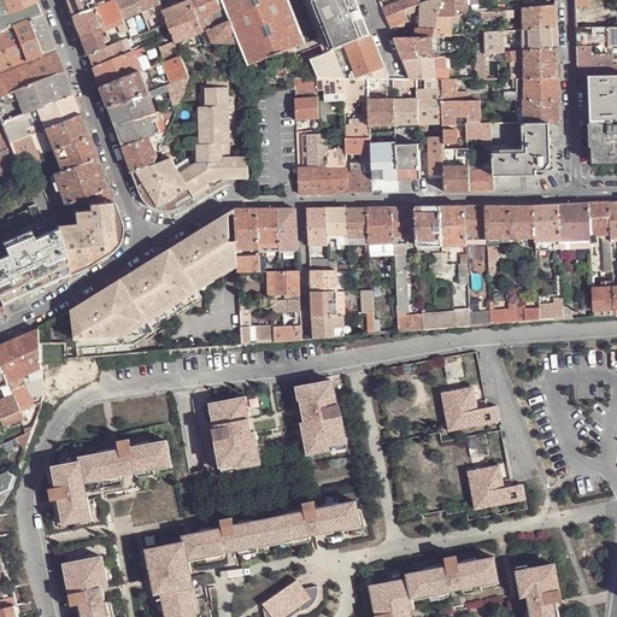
[(35,0),(4,0),(9,12),(0,15),(0,71),(54,50),(42,16),(35,0)]
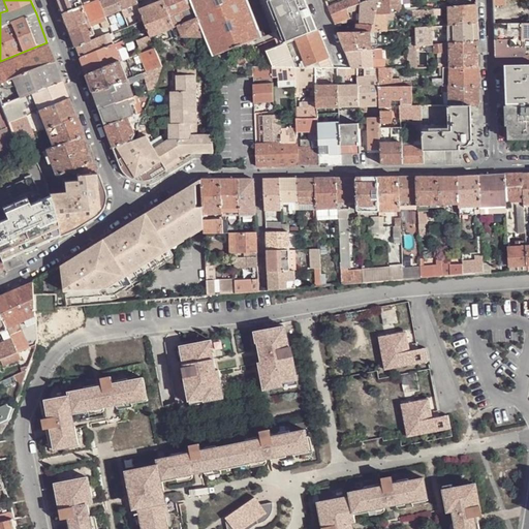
[(58,0),(60,2),(64,14),(78,9),(78,8),(75,4),(81,2),(81,1),(80,0),(58,0)]
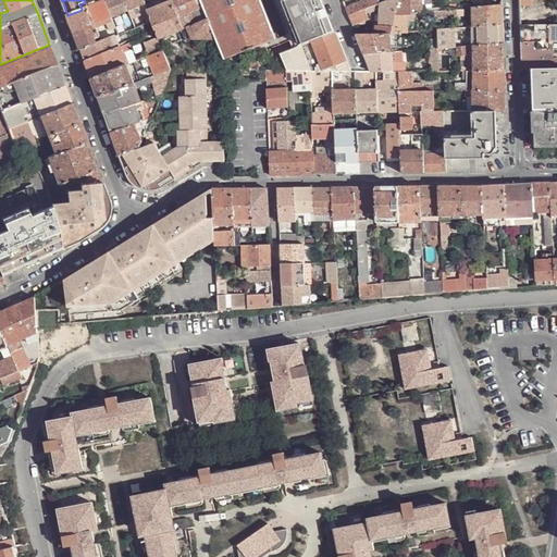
[(106,2),(104,0),(99,2),(90,7),(87,8),(95,25),(112,17),(106,2)]
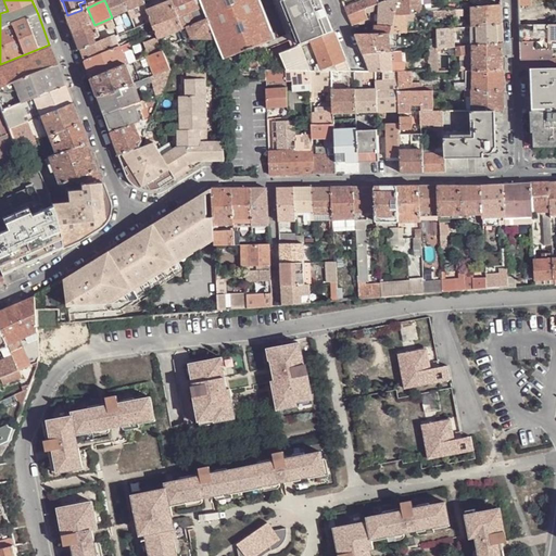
[(128,11),(123,0),(111,0),(105,2),(112,17),(128,11)]
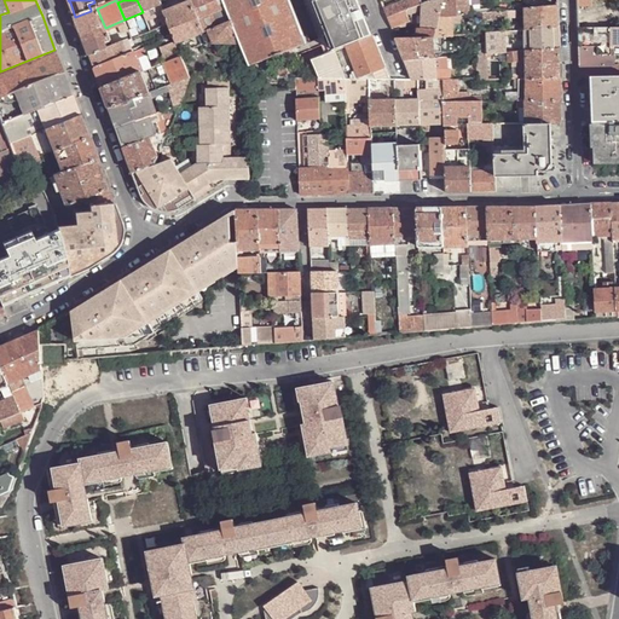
[(137,0),(143,12),(162,5),(158,0),(137,0)]
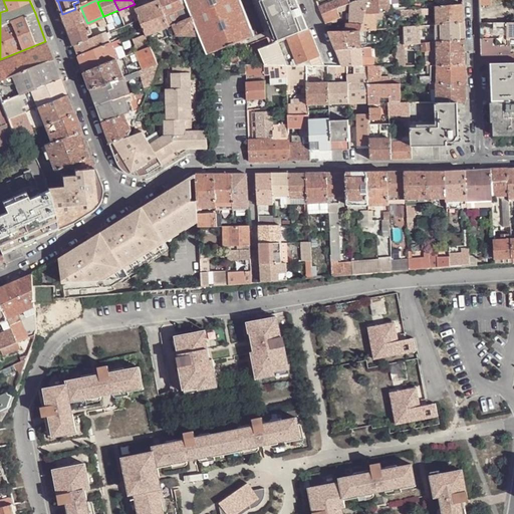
[(194,17),(186,0),(159,0),(160,1),(170,27),(174,25),(194,17)]
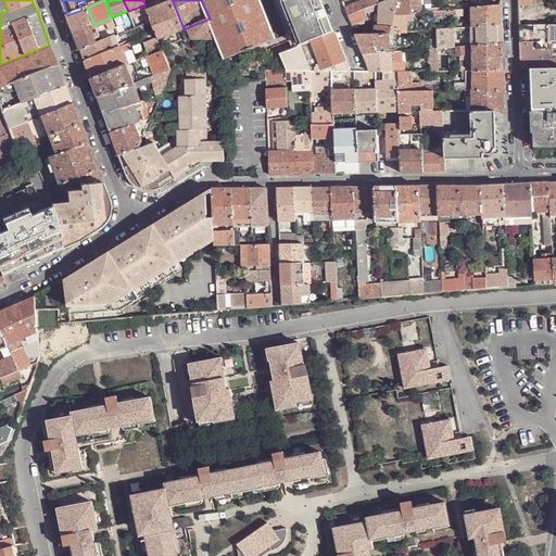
[(258,0),(201,0),(210,19),(217,39),(219,43),(220,46),(226,59),(275,39),(258,0)]
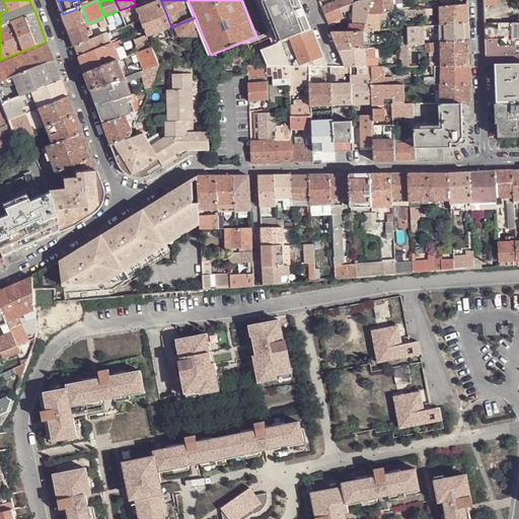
[(241,0),(256,36),(262,50),(263,50),(281,43),(291,39),(312,30),(300,0),(241,0)]
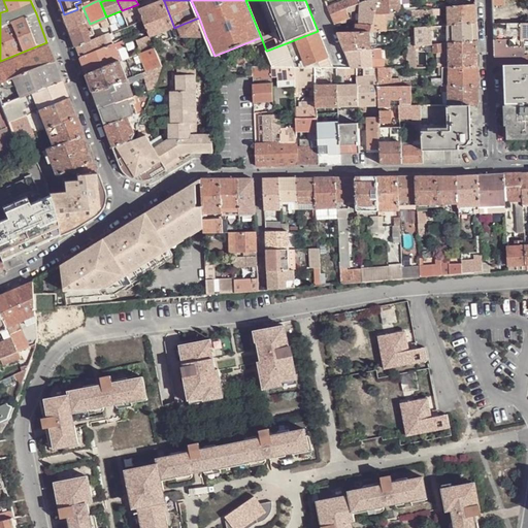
[(361,0),(360,0),(349,0),(329,9),(331,15),(347,8),(361,3),(361,0)]
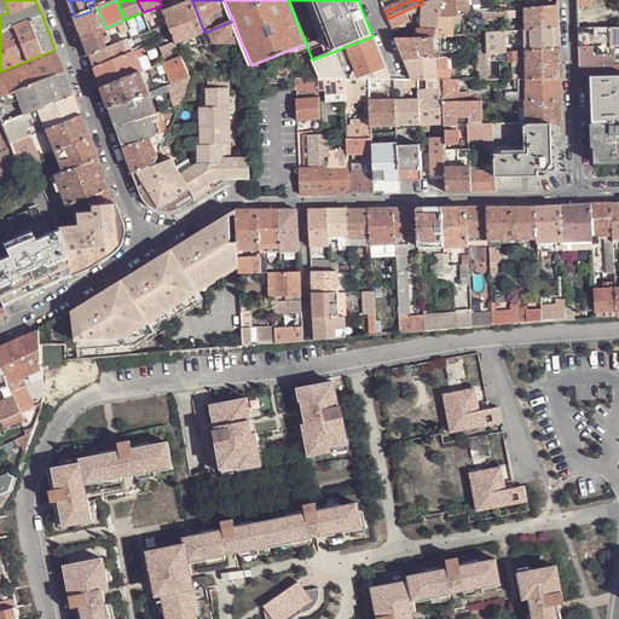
[(423,10),(422,28),(418,28),(417,38),(433,38),(439,17),(443,0),(431,0),(423,4),(423,10)]
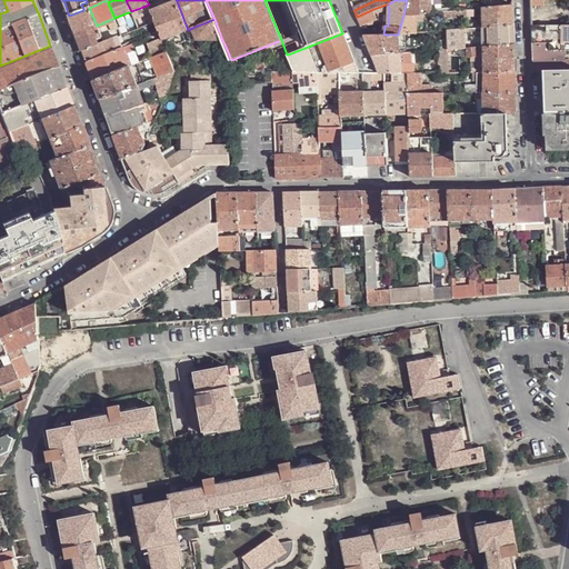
[(432,7),(431,0),(407,0),(403,16),(416,15),(422,13),(423,13),(432,12),(432,7)]
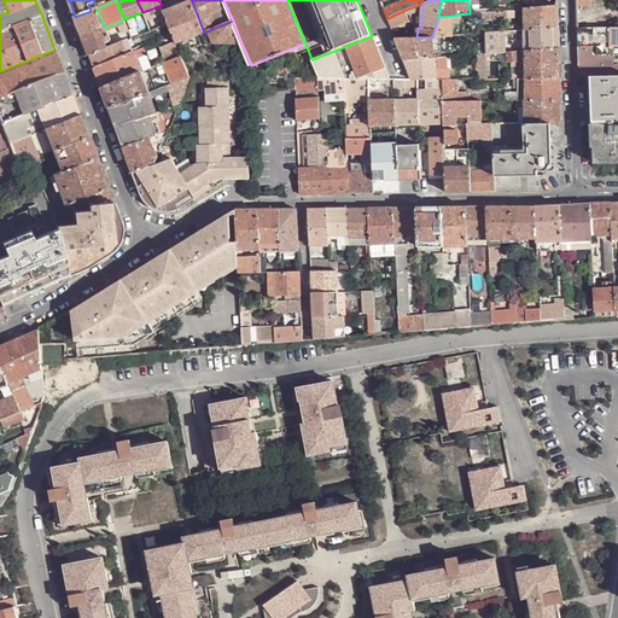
[(600,11),(599,0),(576,0),(577,28),(600,29),(600,16),(600,11)]
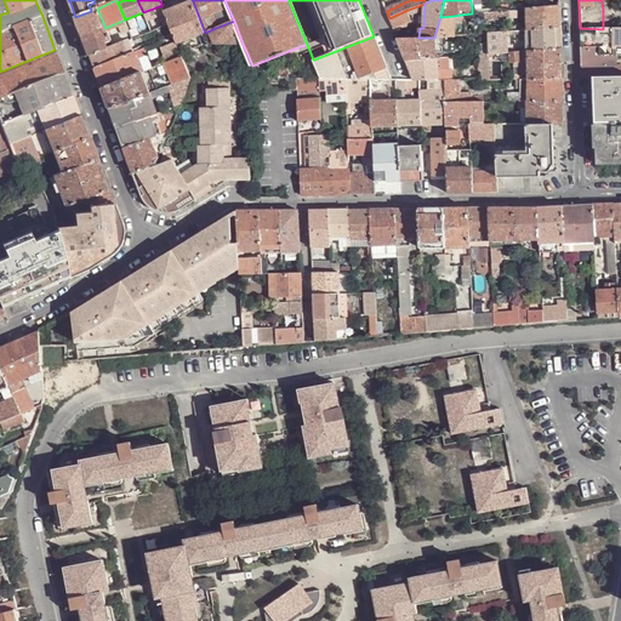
[(620,11),(620,0),(602,0),(603,11),(620,11)]
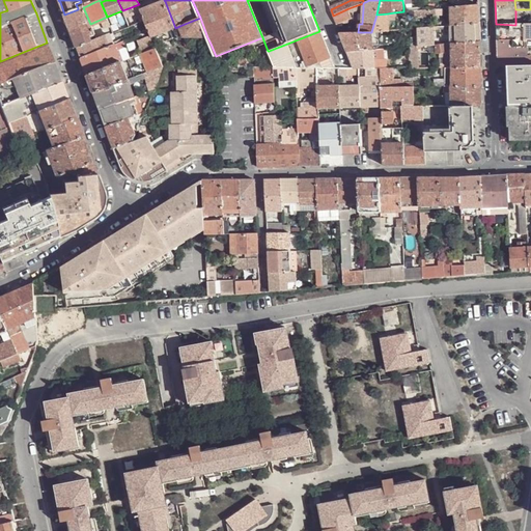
[(175,28),(165,1),(160,3),(141,10),(144,19),(145,21),(150,32),(152,38),(176,28),(175,28)]
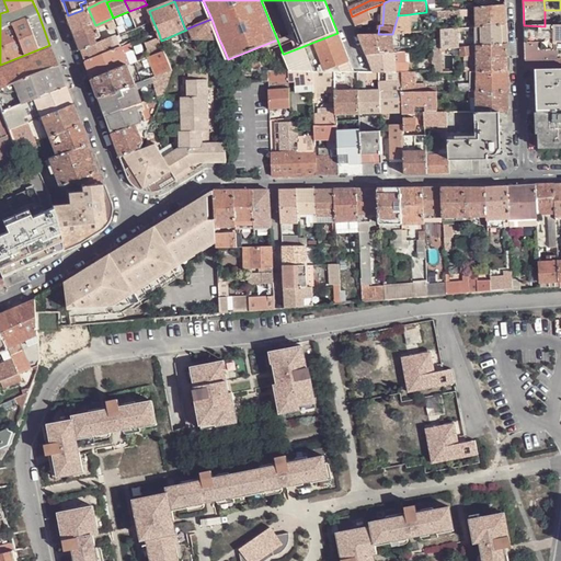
[(384,3),(368,9),(370,14),(384,9),(384,3)]
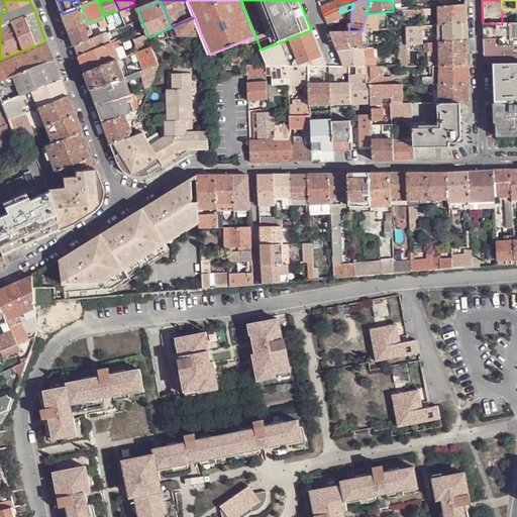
[(467,4),(439,7),(439,24),(468,22),(467,4)]
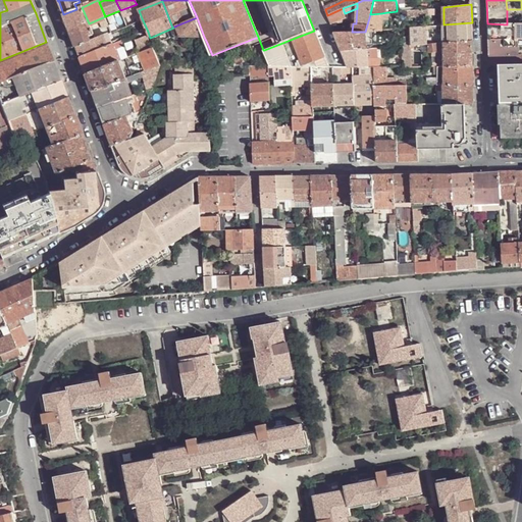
[(82,7),(82,6),(76,8),(76,9),(63,14),(69,31),(75,47),(91,41),(90,37),(94,35),(89,23),(82,7)]
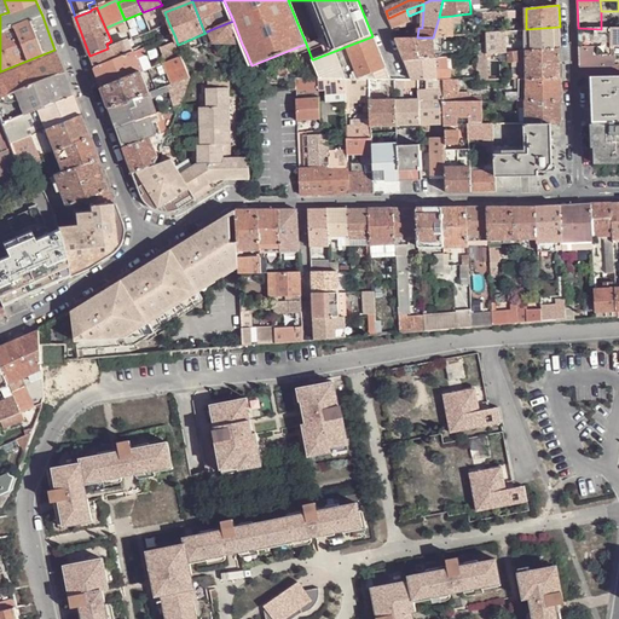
[(406,10),(388,18),(392,28),(411,21),(409,16),(406,10)]
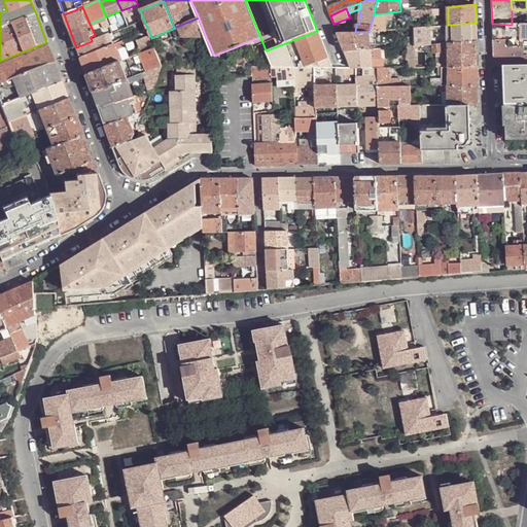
[(433,8),(411,11),(411,18),(433,15),(433,14),(433,8)]
